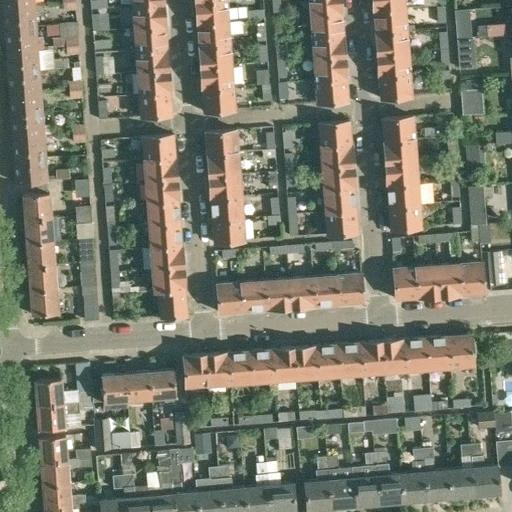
[(74,0),(62,1),(63,10),(75,9),(74,0)]
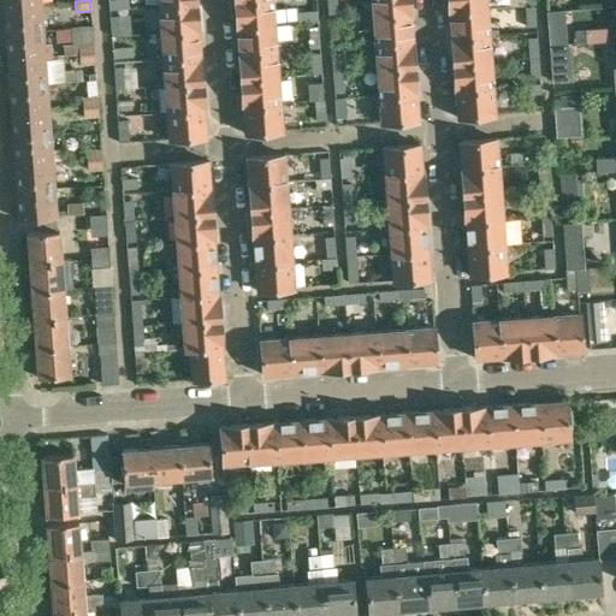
[(271,0),(238,0),(234,0),(234,5),(235,28),(273,24),(271,0)]
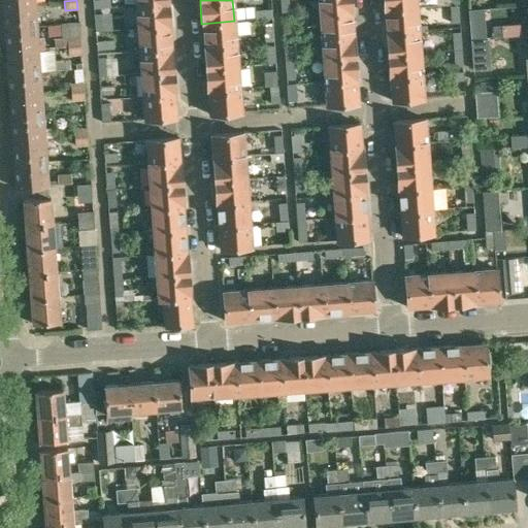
[(290,12),(288,0),(279,0),(281,12),(290,12)]
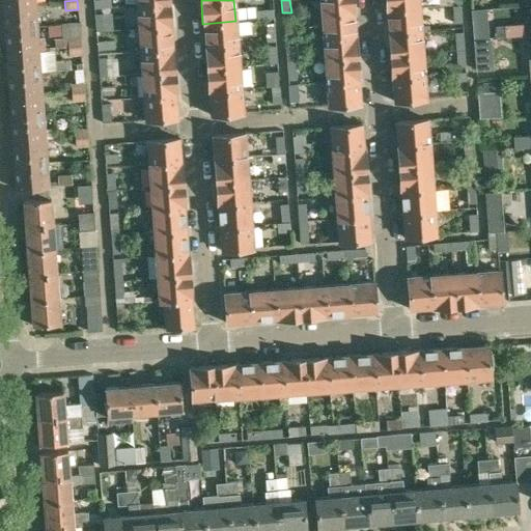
[(352,0),(317,0),(319,14),(353,10),(352,0)]
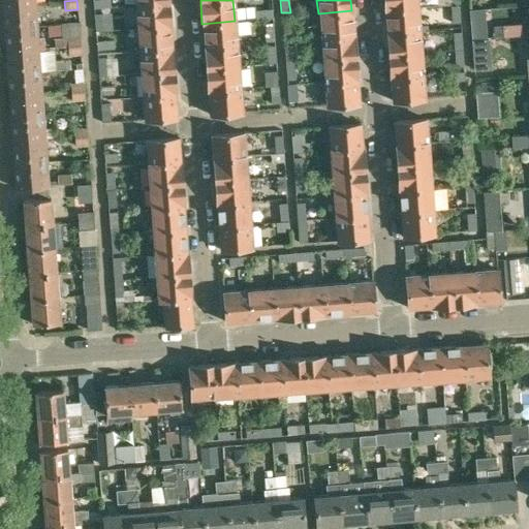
[(415,0),(384,0),(385,9),(417,7),(415,0)]
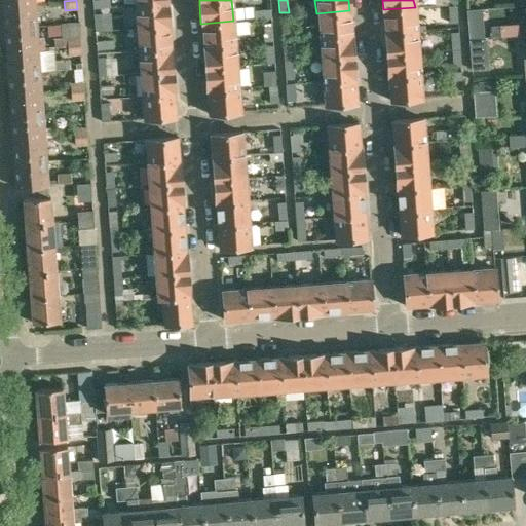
[(166,2),(134,5),(135,29),(167,26),(166,2)]
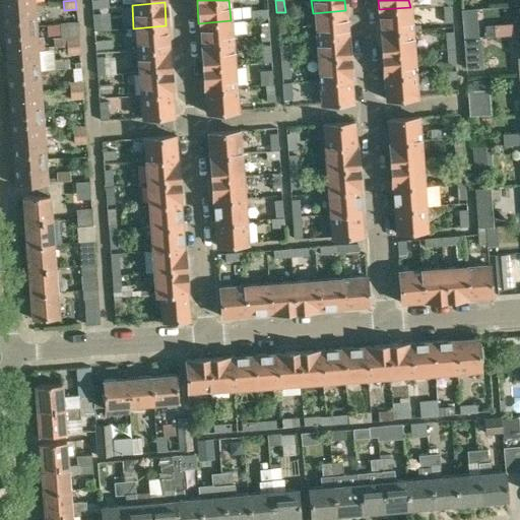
[(36,3),(2,6),(4,28),(37,25),(36,3)]
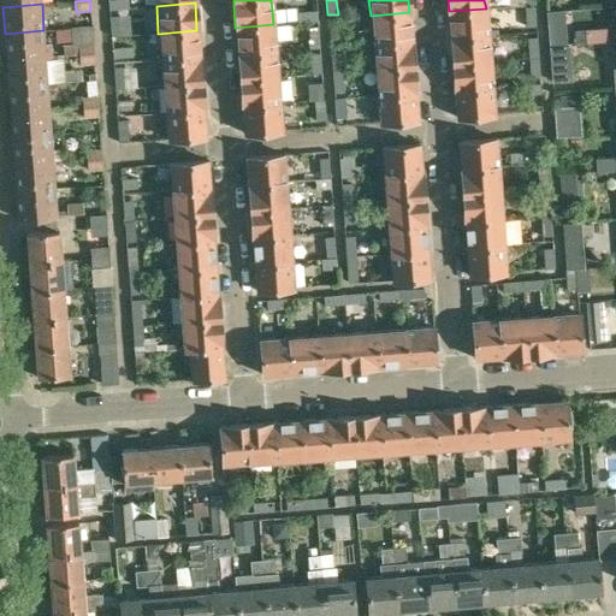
[(526,27),(537,25),(534,5),(525,6),(526,27)]
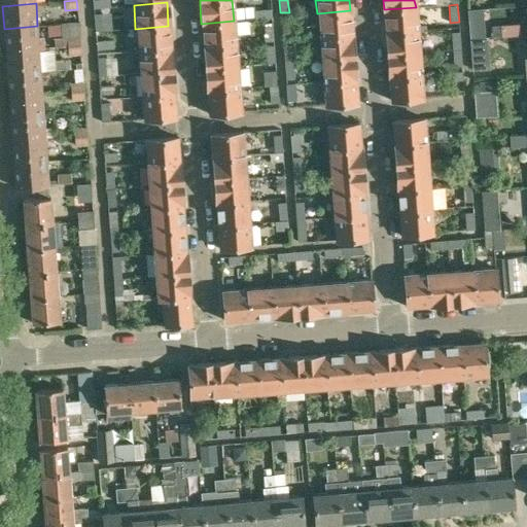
[(416,7),(384,9),(385,32),(417,30),(416,7)]
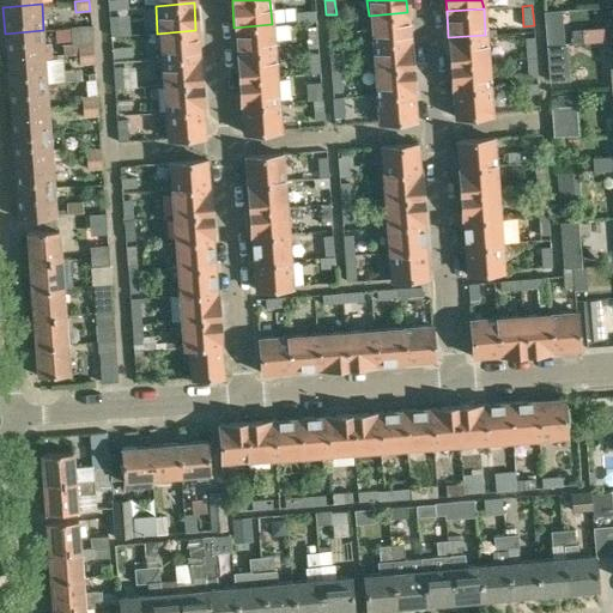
[(296,20),(316,19),(316,10),(296,11),(296,20)]
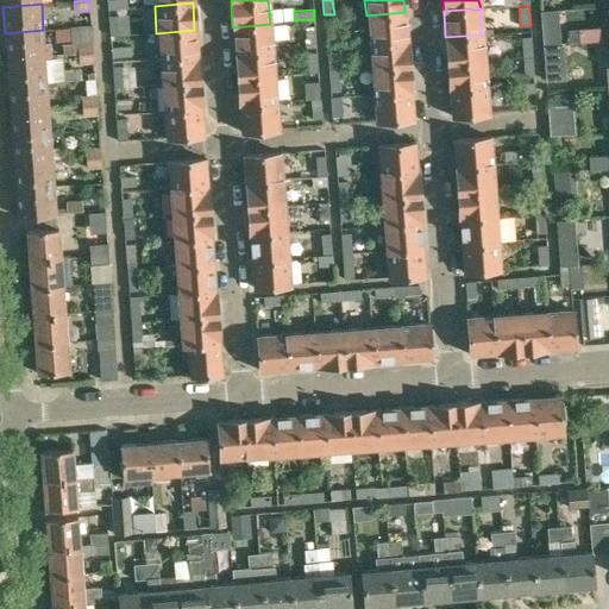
[(405,12),(366,16),(368,42),(407,38),(405,12)]
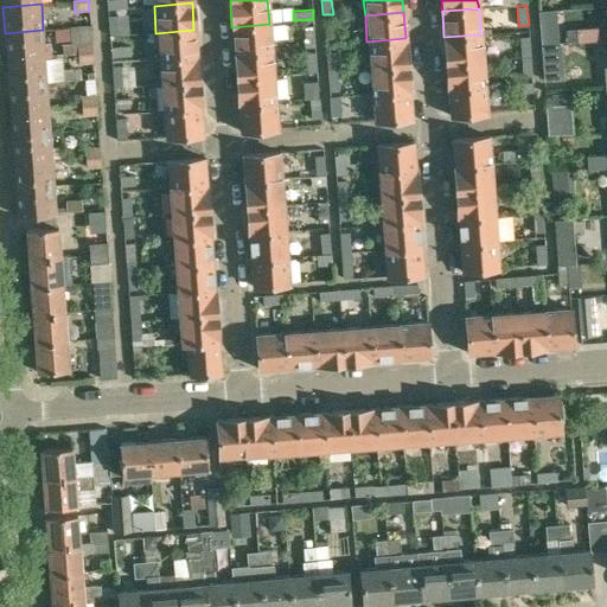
[(109,34),(119,33),(117,14),(108,16),(109,34)]
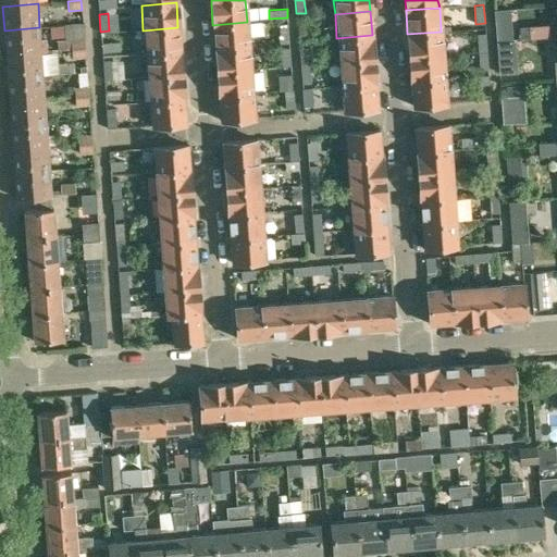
[(126,36),(123,16),(109,19),(112,38),(126,36)]
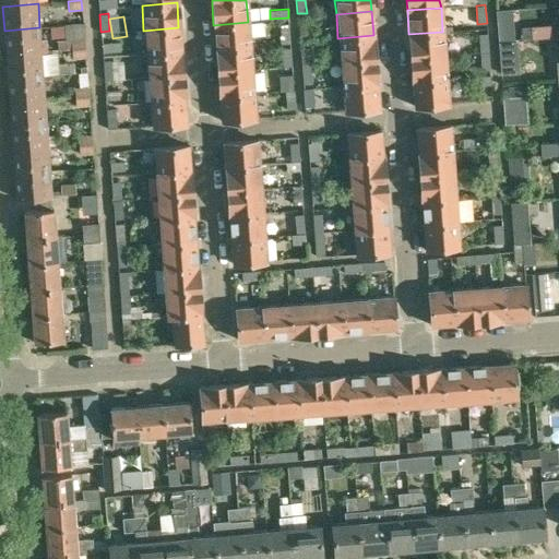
[(248,22),(213,25),(215,49),(249,46),(248,22)]
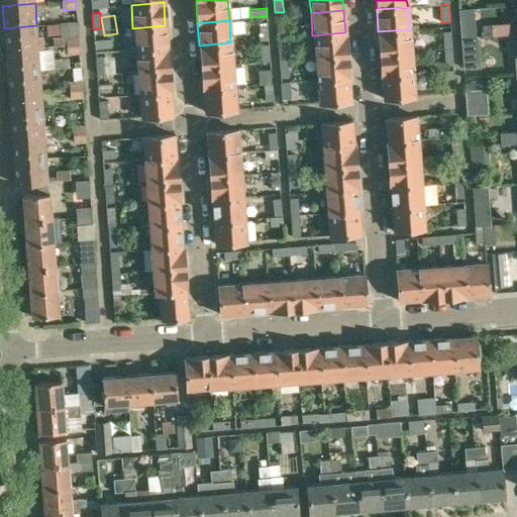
[(509,22),(483,24),(483,35),(510,33),(509,22)]
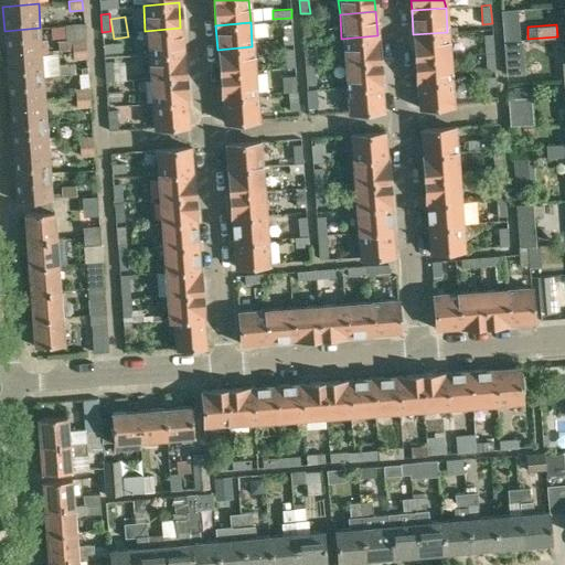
[(276,41),(276,25),(262,25),(262,41),(276,41)]
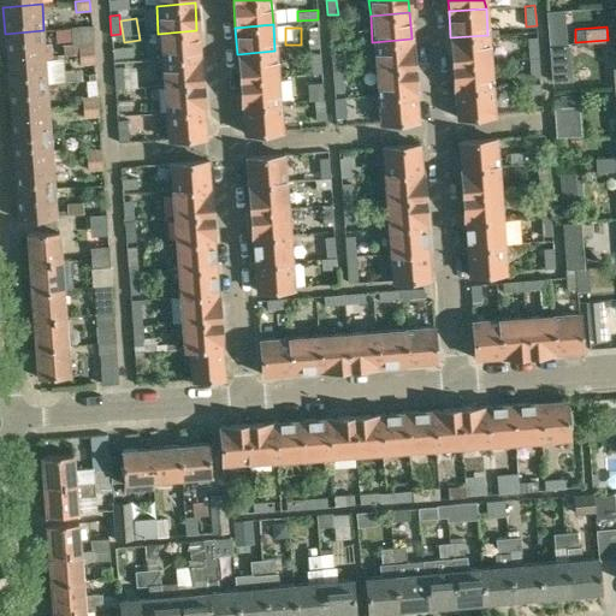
[(43,30),(5,34),(5,40),(7,59),(46,57),(43,30)]
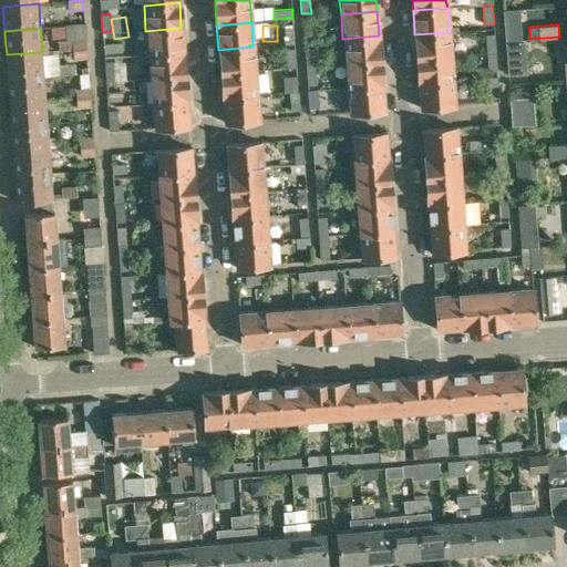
[(181,28),(145,31),(147,54),(183,52),(181,28)]
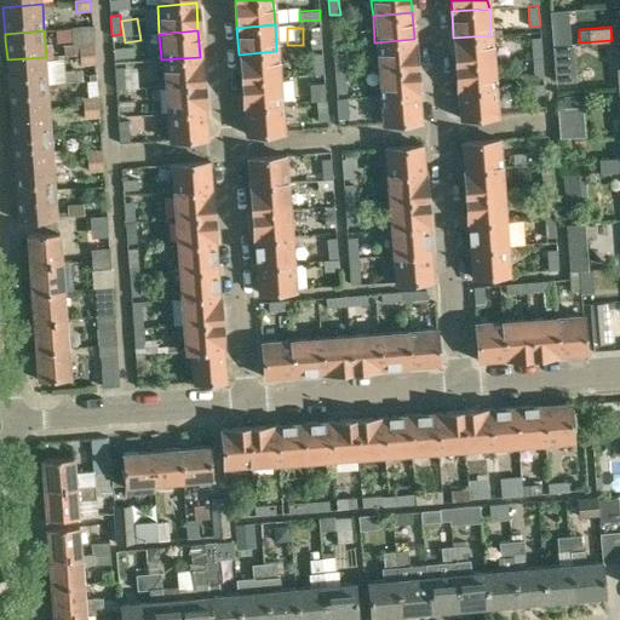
[(331,33),(332,46),(350,45),(350,44),(352,44),(352,33),(343,33),(343,32),(331,33)]
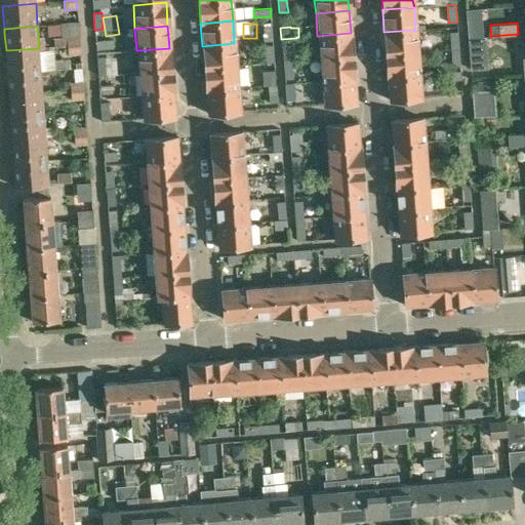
[(415,30),(384,32),(386,54),(417,51),(415,30)]
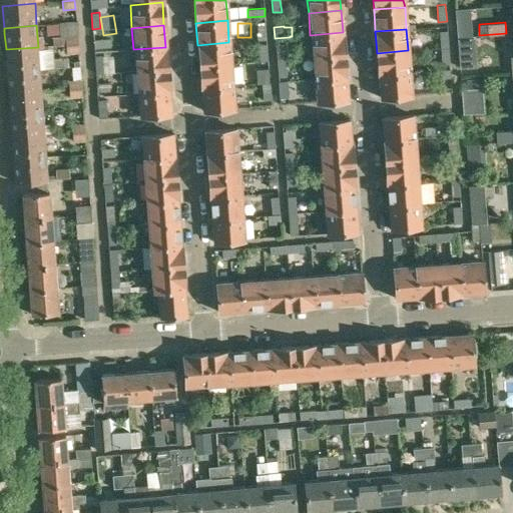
[(253,40),(267,40),(266,30),(252,31),(253,40)]
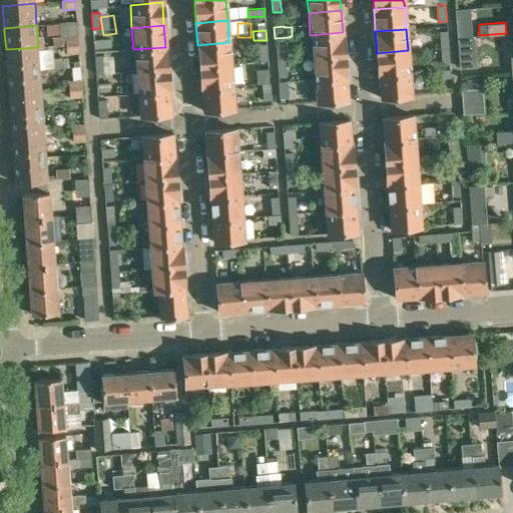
[(439,31),(440,47),(440,48),(449,47),(447,30),(439,31)]
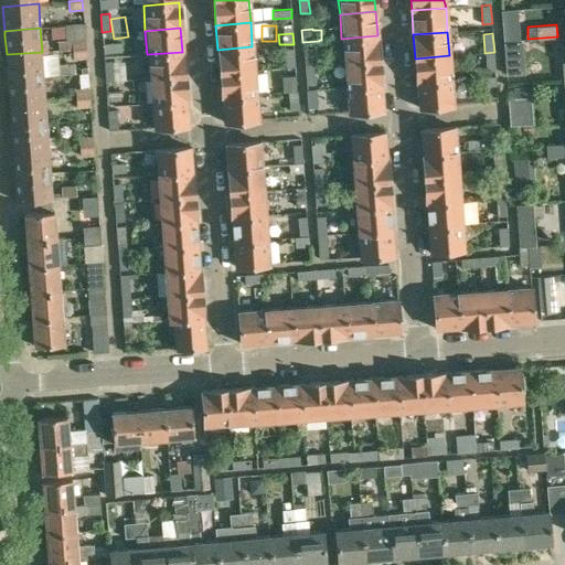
[(377,35),(341,39),(343,63),(380,60),(377,35)]
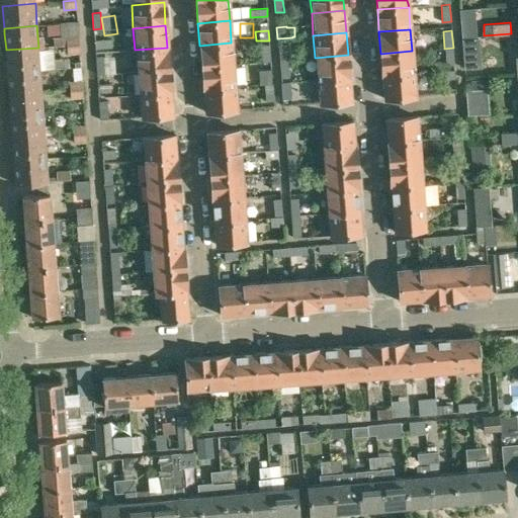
[(52,36),(53,46),(64,46),(79,45),(79,33),(52,36)]
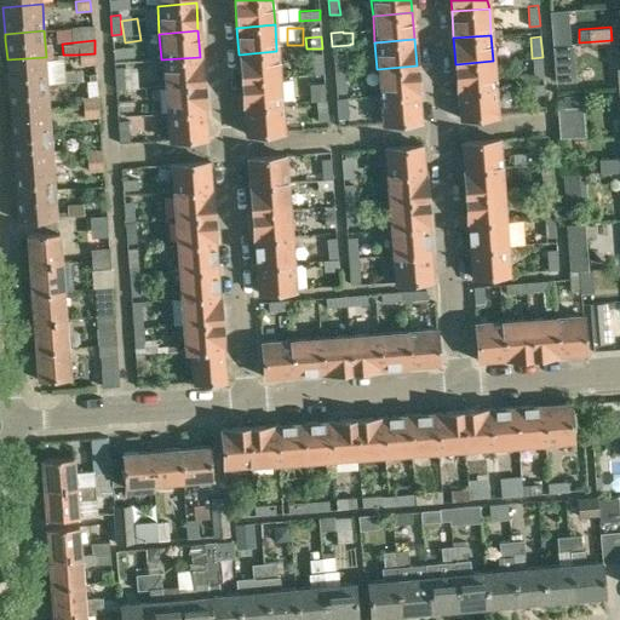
[(350,45),(332,46),(333,57),(334,73),(345,73),(344,57),(351,56),(350,45)]
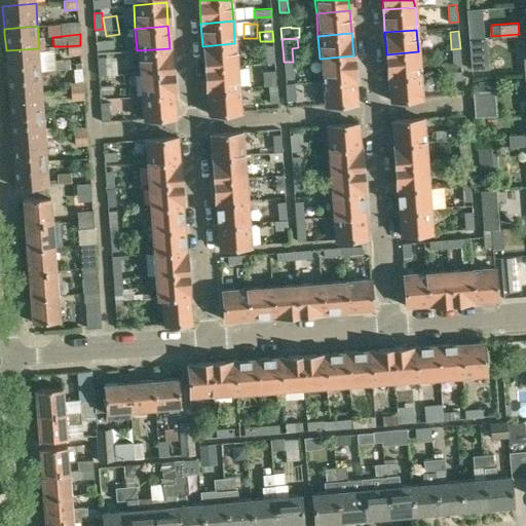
[(97,49),(113,48),(113,39),(96,40),(97,49)]
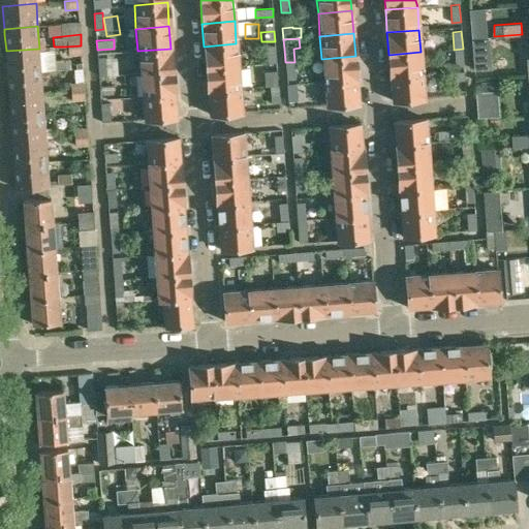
[(488,39),(471,41),(473,67),(473,71),(491,70),(488,39)]
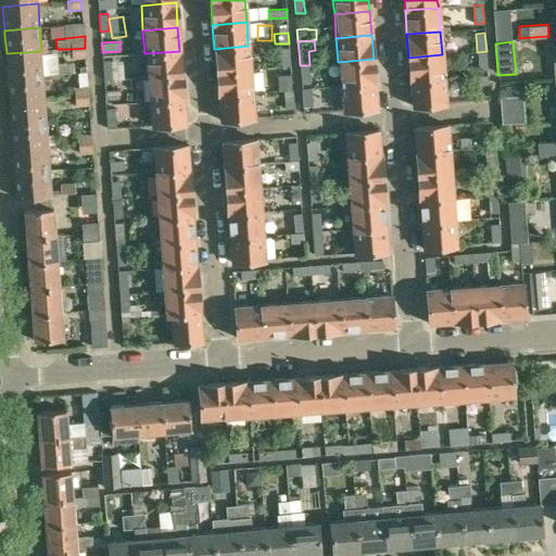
[(248,46),(214,49),(215,72),(250,70),(248,46)]
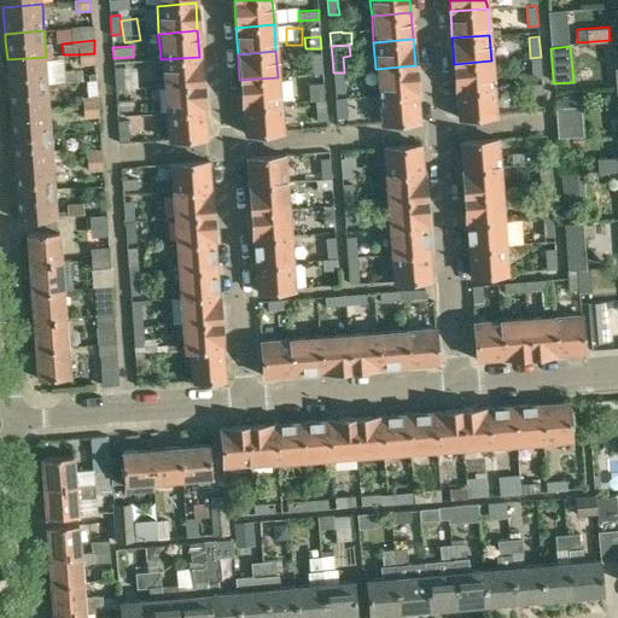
[(94,53),(76,54),(77,64),(95,63),(94,53)]
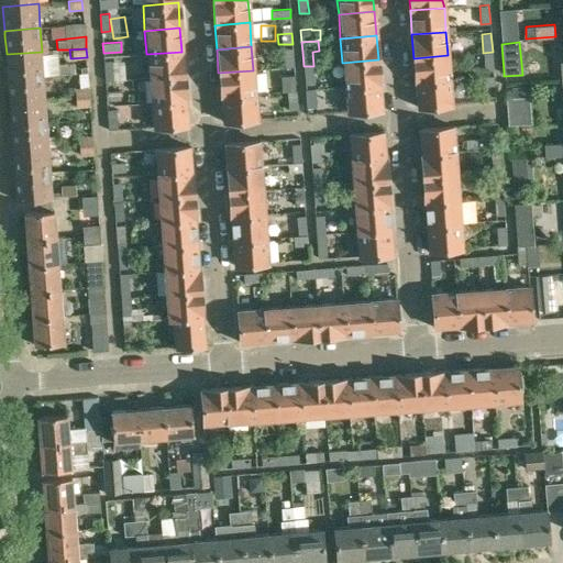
[(285,67),(294,66),(293,48),(283,48),(285,67)]
